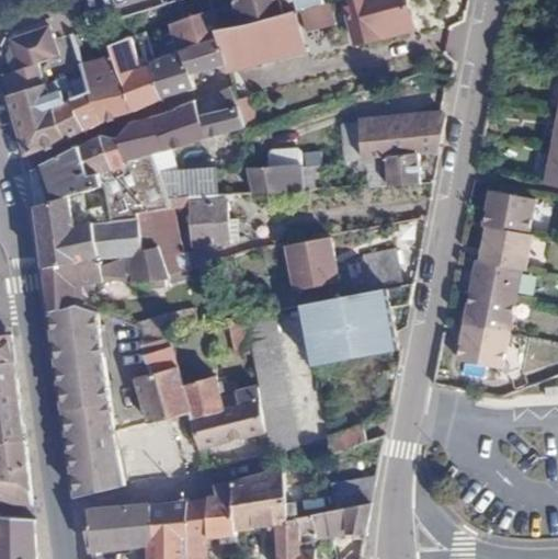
[(228,0),(234,25),(237,24),(292,11),(297,9),(319,3),(318,0),(228,0)]
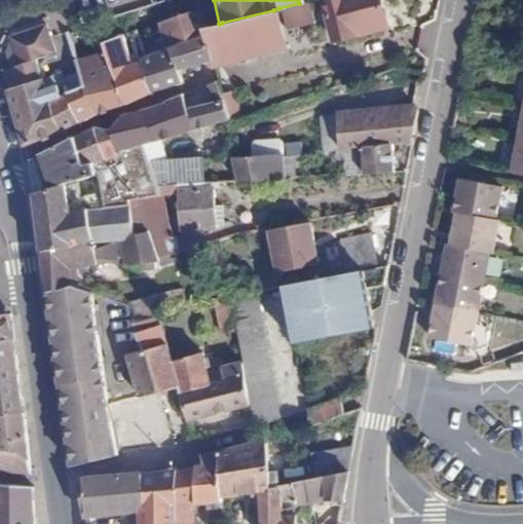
[(384,26),(377,0),(318,0),(329,40),(384,26)]
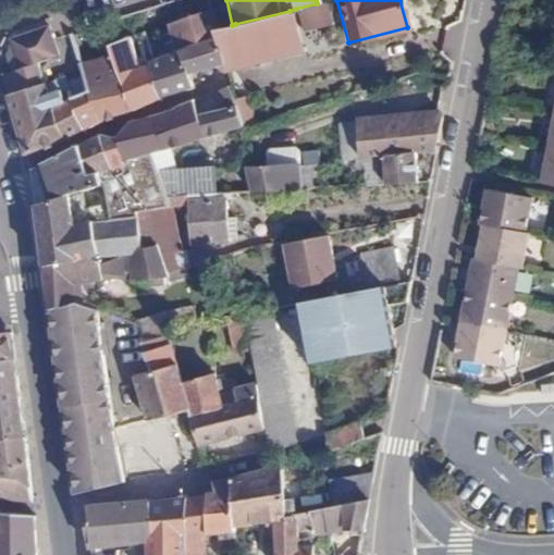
[(329,23),(323,2),(317,3),(295,9),(300,29),(329,23)]
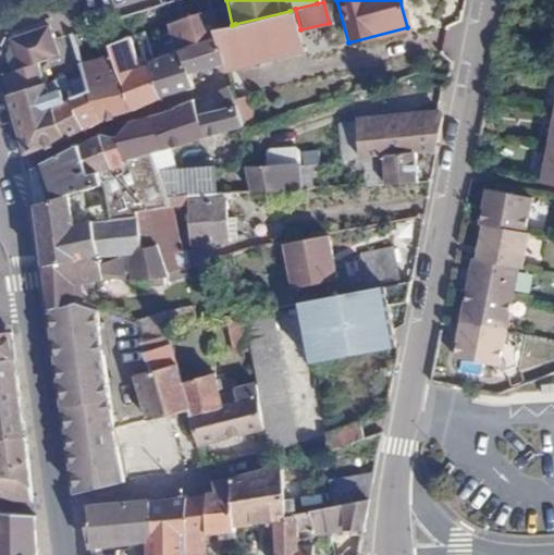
[(221,64),(213,29),(209,11),(168,24),(176,52),(185,75),(221,64)]
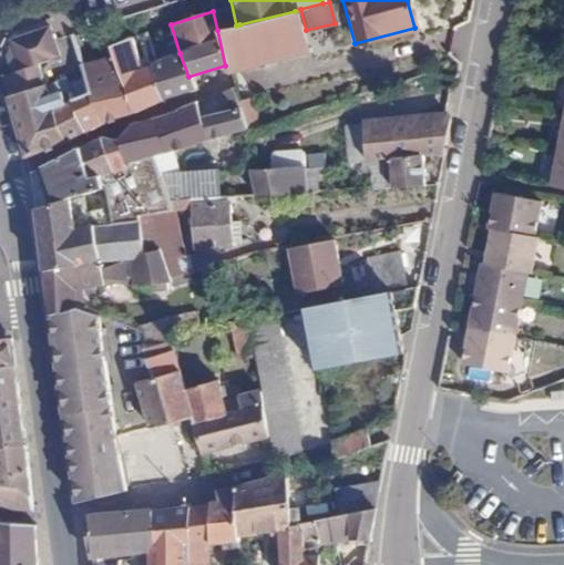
[(304,43),(295,11),(239,24),(249,59),(304,43)]
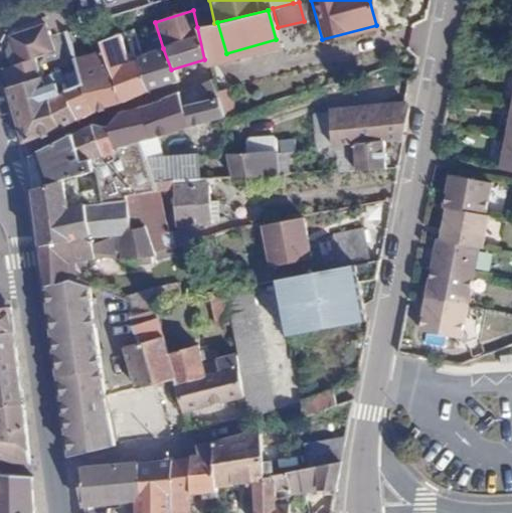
[(217,22),(214,23),(197,27),(204,59),(226,53),(217,22)]
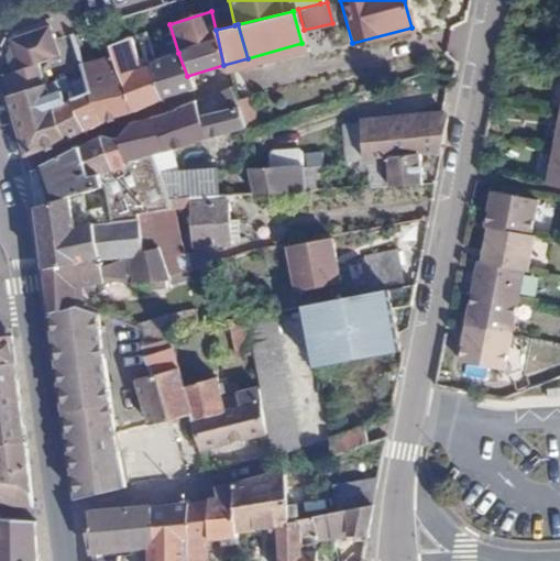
[(56,63),(48,32),(14,41),(4,57),(9,76),(32,69),(56,63)]
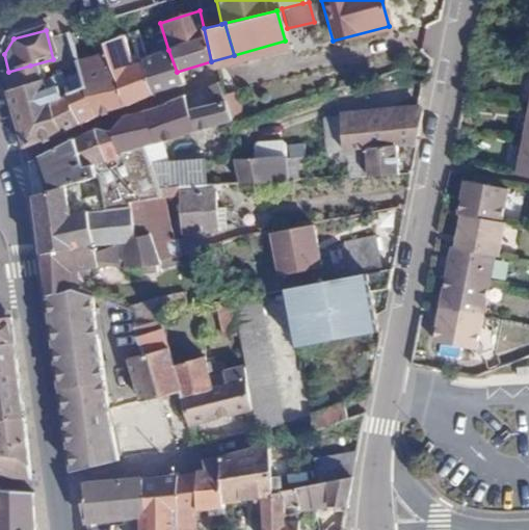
[(182,83),(177,72),(168,50),(139,59),(140,62),(132,65),(121,37),(102,46),(105,53),(114,81),(122,105),(152,94),(182,83)]
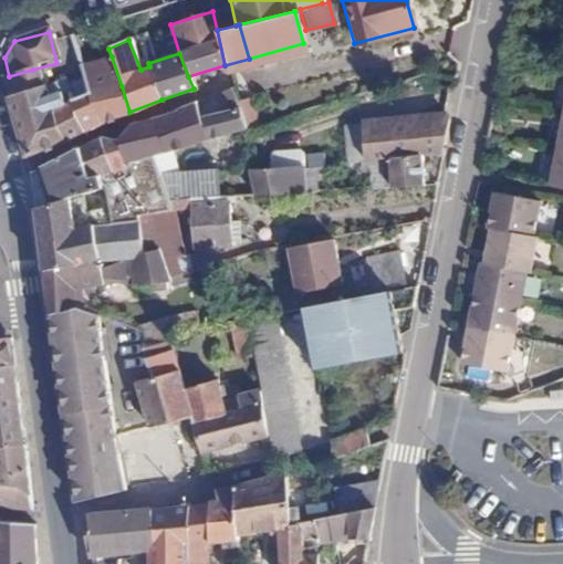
[(112,56),(80,66),(89,94),(91,94),(101,121),(129,112),(122,86),(112,56)]
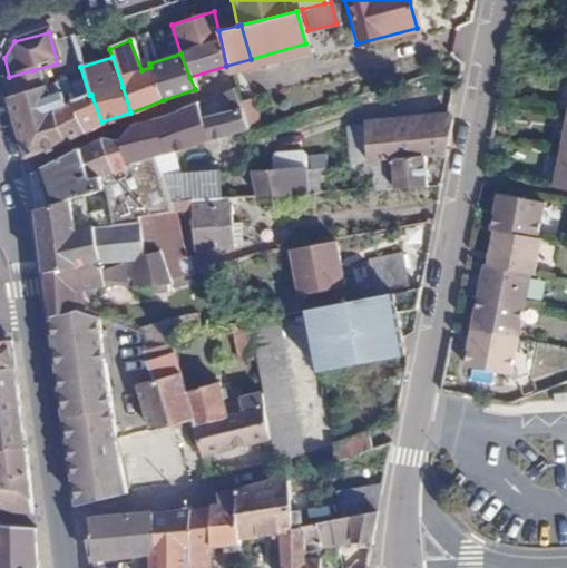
[(9,77),(0,79),(6,98),(39,89),(32,70),(9,77)]
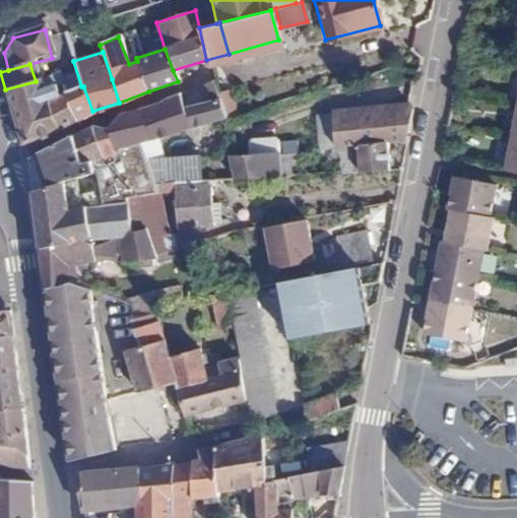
[(36,81),(5,89),(9,104),(20,144),(43,135),(76,121),(64,94),(55,75),(36,81)]
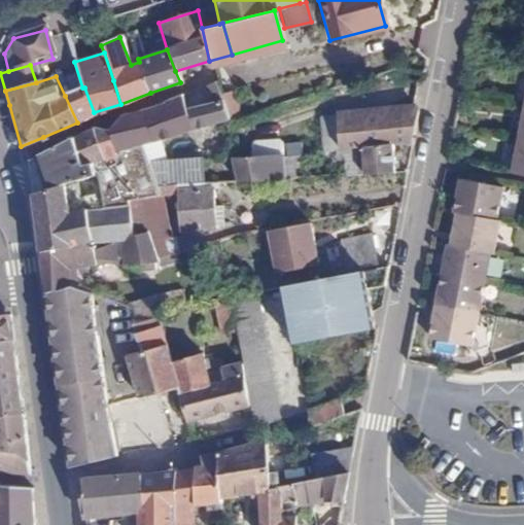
[(523,76),(521,76),(501,173),(523,177),(523,76)]
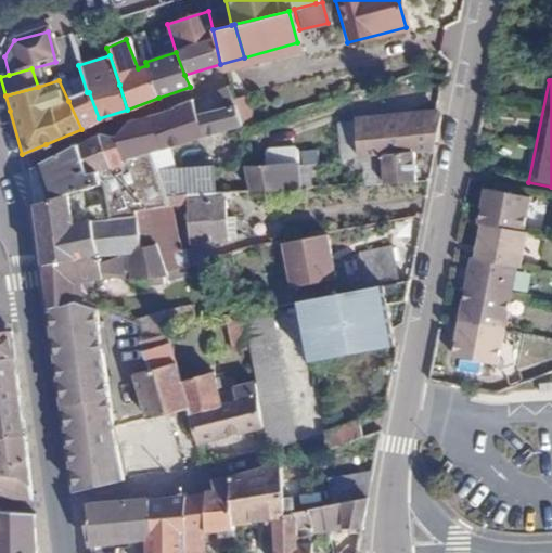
[(190,98),(191,102),(194,112),(232,107),(226,87),(190,98)]
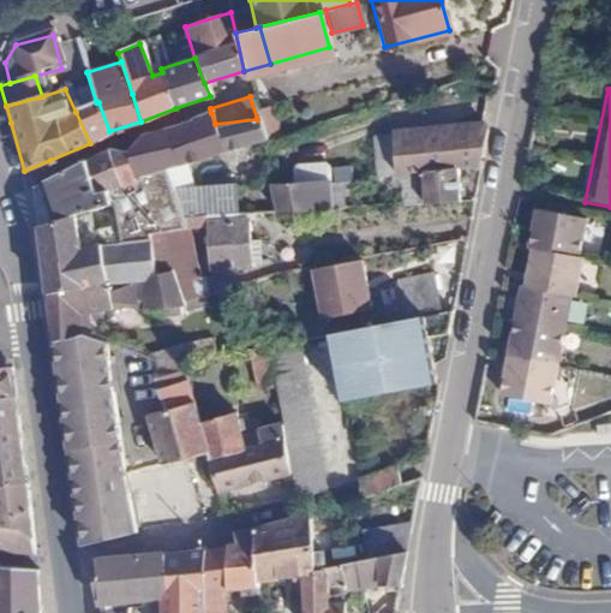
[(99,102),(96,102),(76,112),(90,143),(111,134),(109,131),(99,102)]
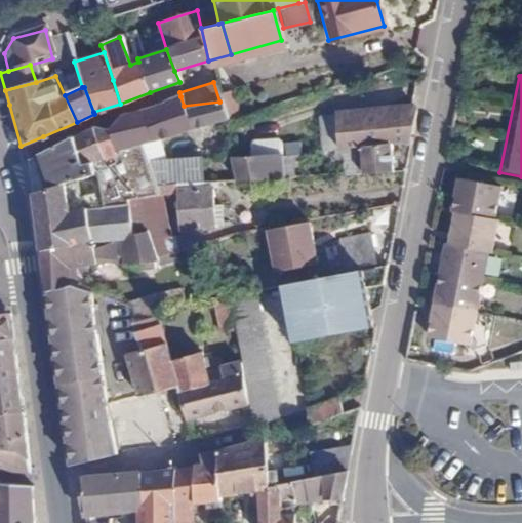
[(181,96),(154,105),(138,110),(121,114),(114,123),(108,130),(114,152),(141,145),(191,129),(184,106),(181,96)]
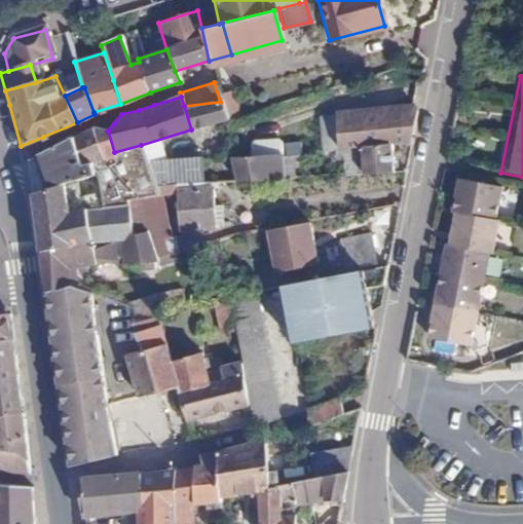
[(225,122),(227,121),(220,102),(184,106),(191,129),(225,122)]
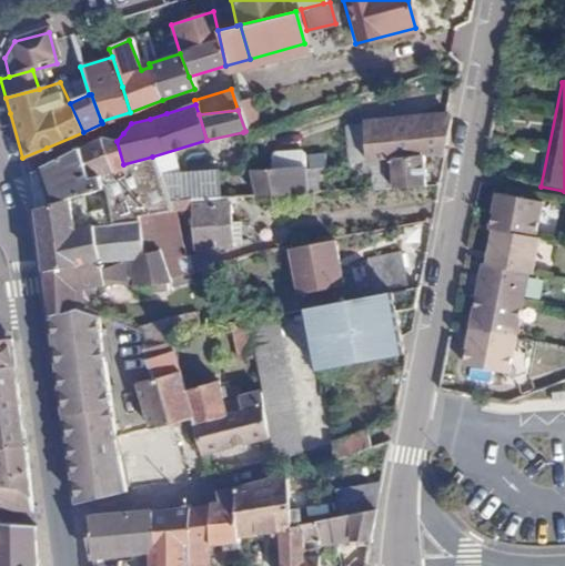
[(420,157),(444,154),(446,120),(443,113),(360,123),(364,162),(420,157)]
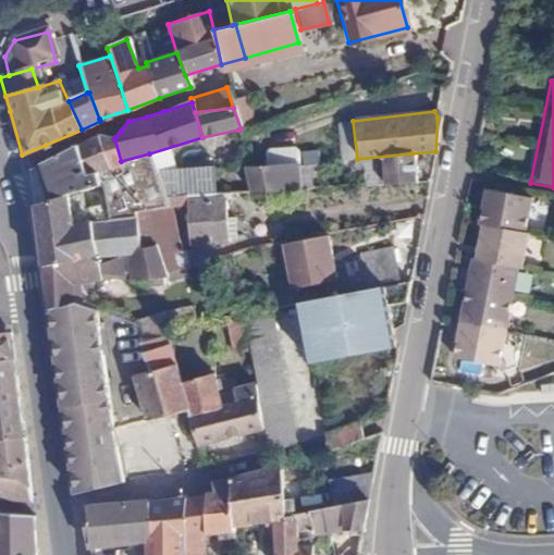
[(121,161),(114,138),(96,135),(76,145),(76,147),(85,175),(122,164),(121,161)]
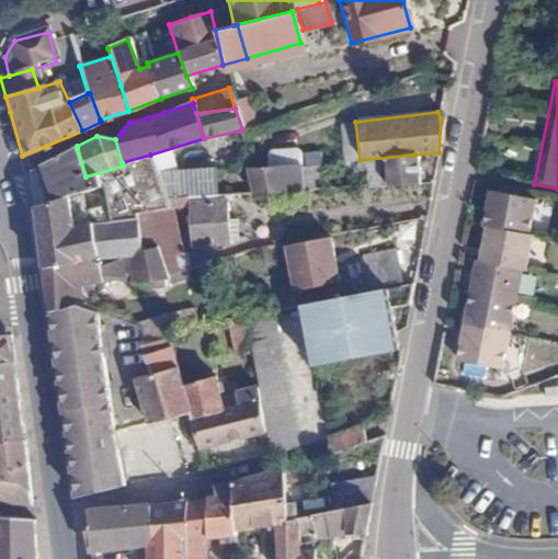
[(150,155),(122,162),(123,166),(86,177),(77,148),(26,173),(31,190),(35,205),(68,196),(104,187),(106,205),(107,220),(134,216),(168,208),(166,200),(157,173),(150,155)]
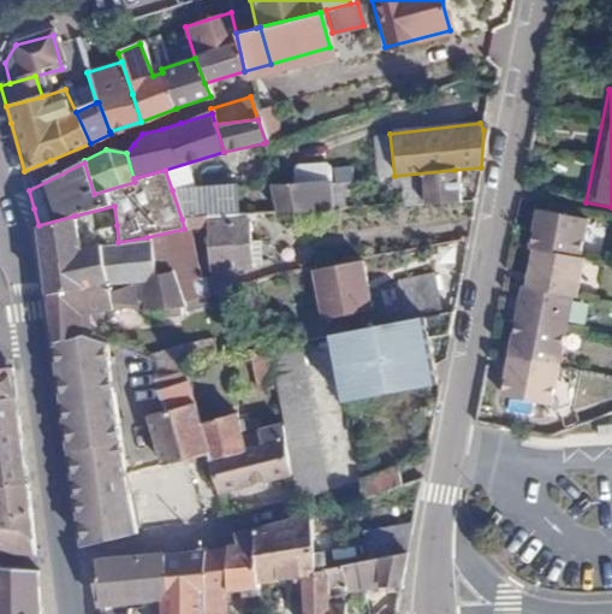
[(339,183),(349,182),(346,167),(331,170),(332,183),(339,183)]
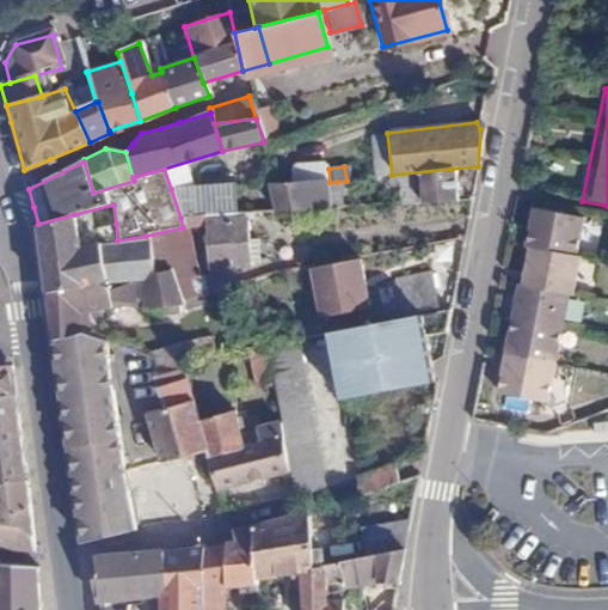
[(454,201),(452,169),(392,175),(387,175),(387,185),(398,185),(399,203),(454,201)]
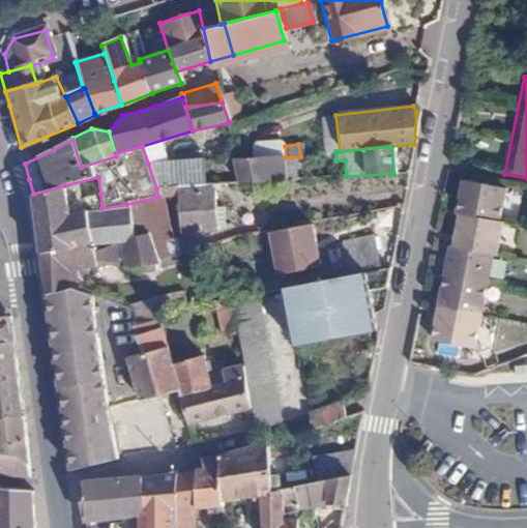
[(285,181),(294,180),(292,157),(286,157),(281,158),(285,181)]
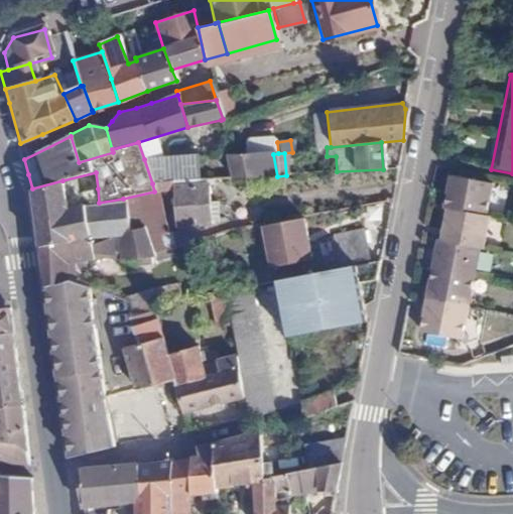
[(230,178),(277,176),(273,154),(225,157),(230,178)]
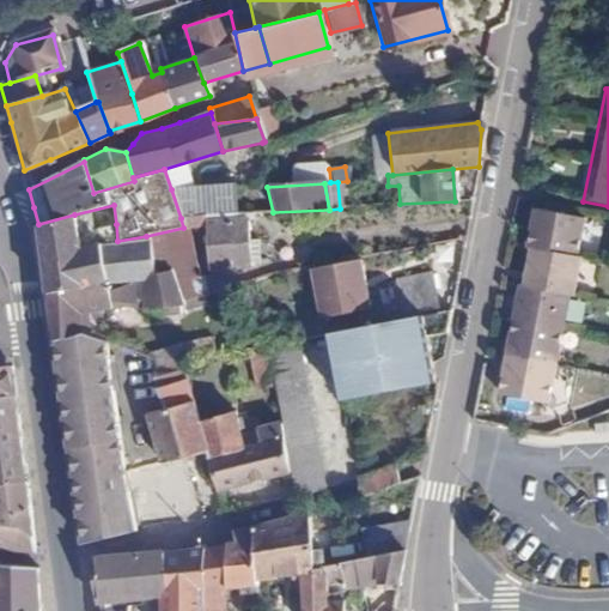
[(230,186),(171,189),(181,218),(235,215),(230,186)]
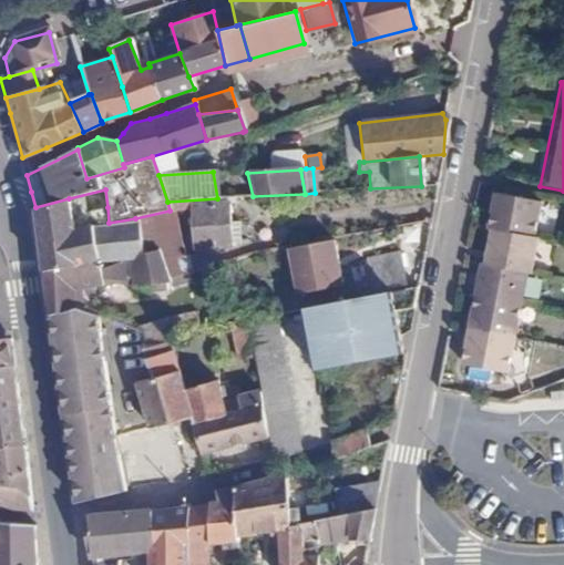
[(537,204),(491,194),(483,229),(486,230),(481,264),(478,264),(459,365),(505,373),(523,271),(527,273),(533,239),(530,238),(537,204)]
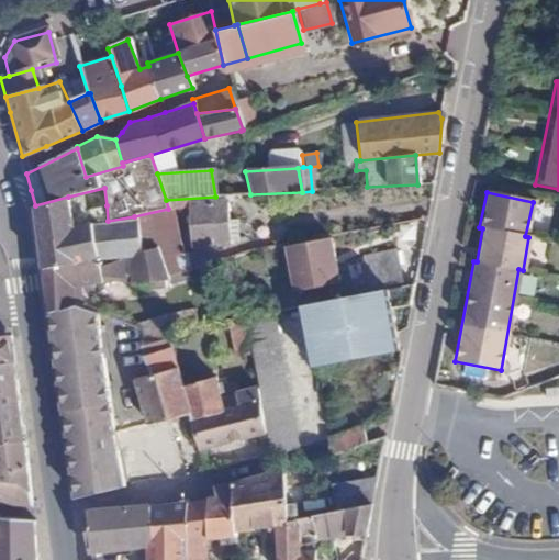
[(225,222),(225,196),(215,197),(166,200),(168,209),(171,208),(171,205),(189,204),(190,247),(226,245),(226,241),(236,239),(235,222),(225,222)]
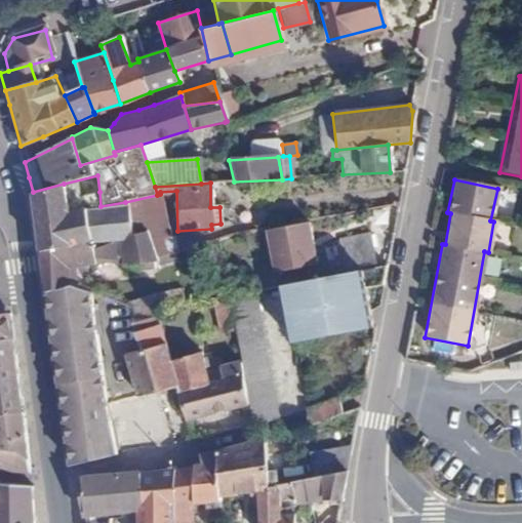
[(64,184),(33,192),(36,220),(39,248),(90,243),(84,209),(69,212),(64,184)]
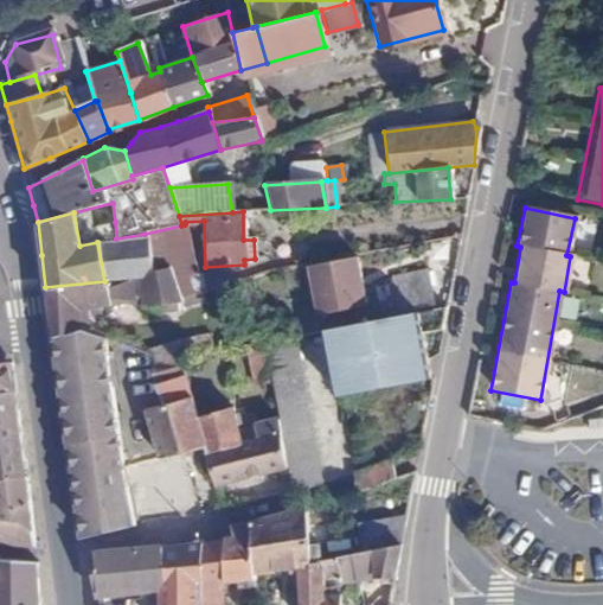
[(97,242),(116,239),(115,222),(100,225),(96,231),(97,242)]
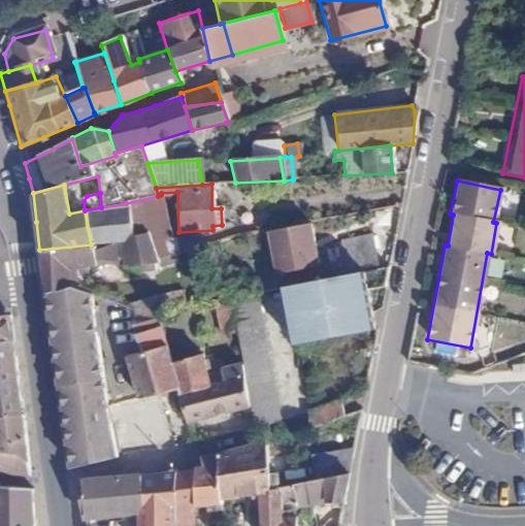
[(169,232),(161,195),(158,196),(126,203),(132,238),(148,234),(149,236),(169,232)]
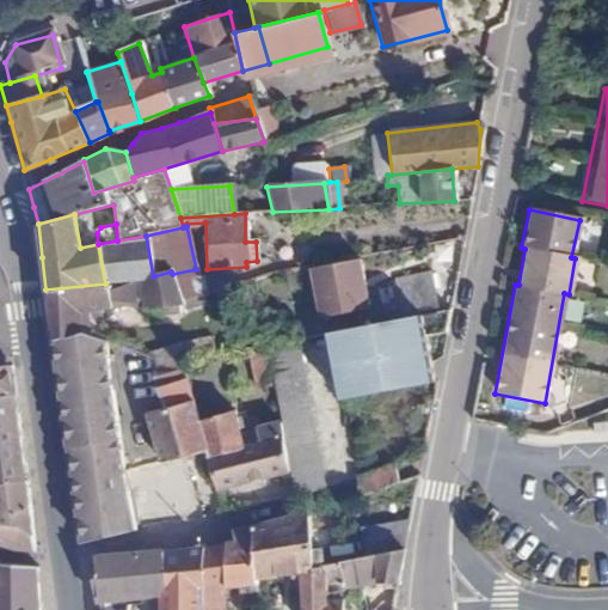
[(105,284),(45,290),(49,317),(51,342),(80,333),(77,315),(86,312),(118,304),(115,282),(142,279),(153,276),(146,236),(117,241),(98,244),(105,284)]
